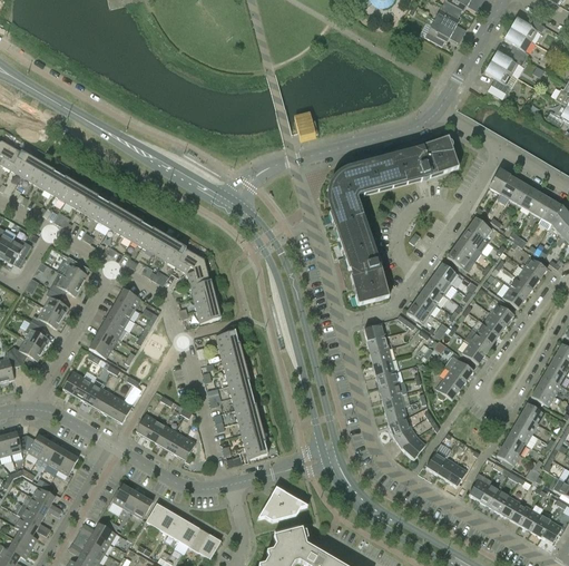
[(468,5),(470,0),(444,0),(443,3),(460,12),(466,3),(468,5)]
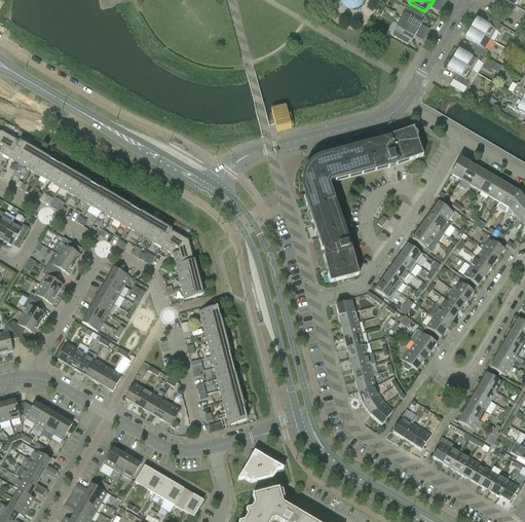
[(409,3),(401,17),(419,27),(422,22),(420,20),(424,11),(409,3)]
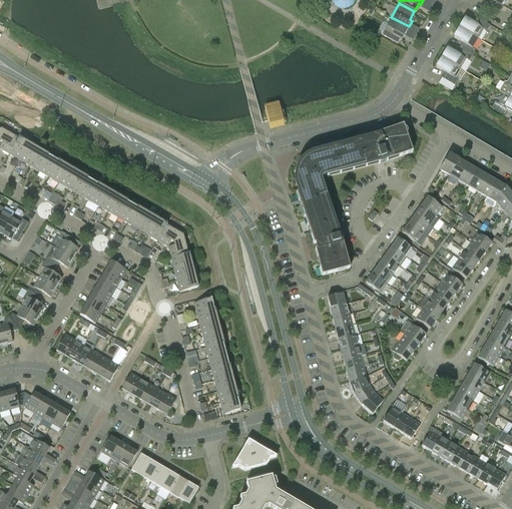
[(460,24),(479,35),(484,25),(487,27),(491,22),(478,14),(475,20),(466,14),(460,24)]
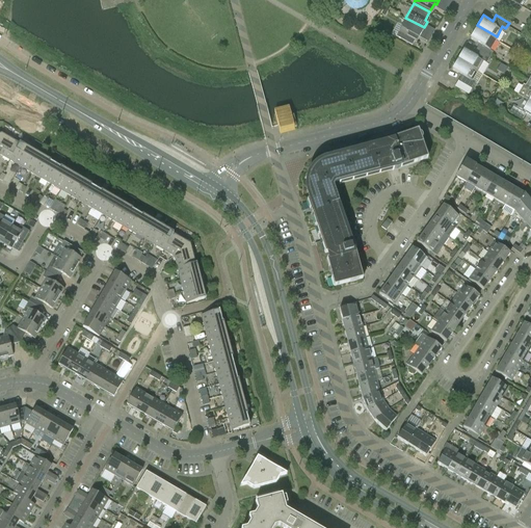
[(420,33),(424,27),(405,18),(397,32),(413,42),(418,32),(420,33)]
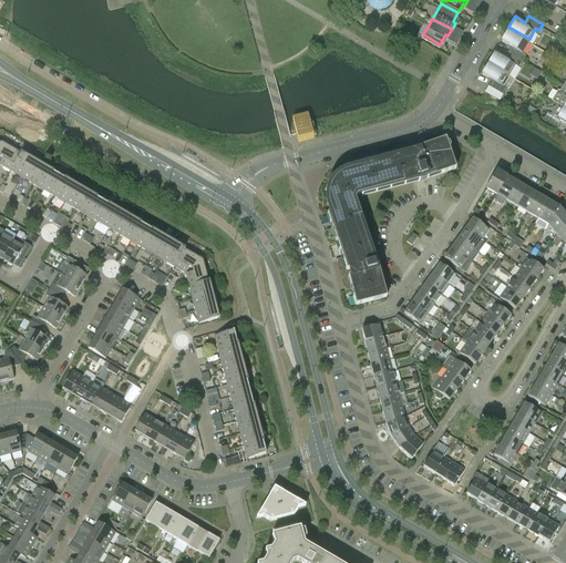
[(523,49),(530,39),(508,27),(502,37),(512,43),(508,49),(523,58),(526,51),(523,49)]
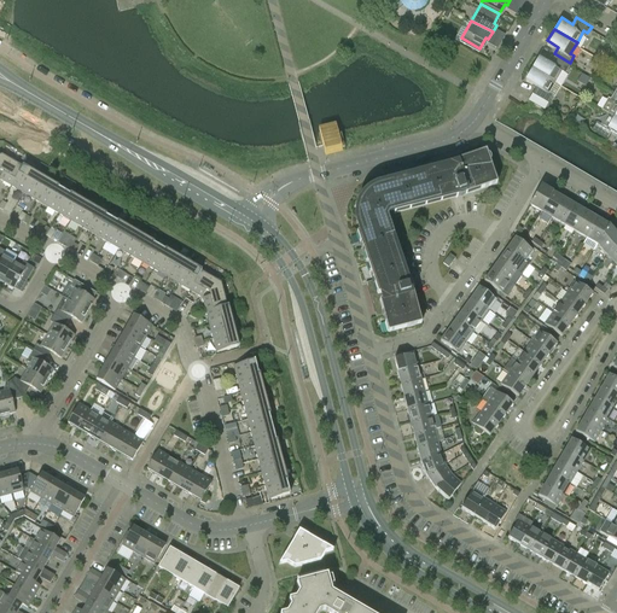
[(566,69),(570,63),(554,53),(551,60),(540,53),(533,65),(556,79),(563,66),(566,69)]
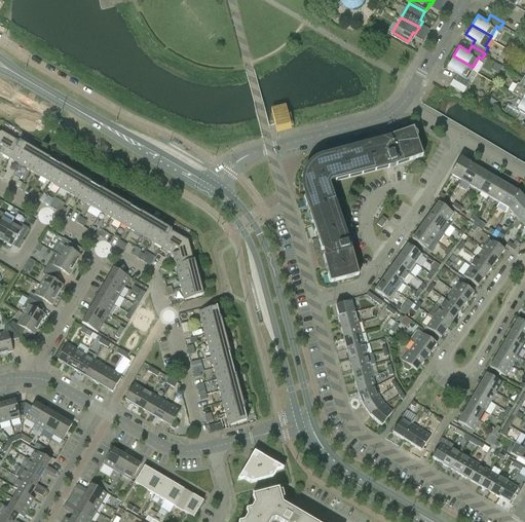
[(473,67),(453,56),(448,66),(457,71),(454,76),(466,84),(471,78),(466,77),(473,67)]
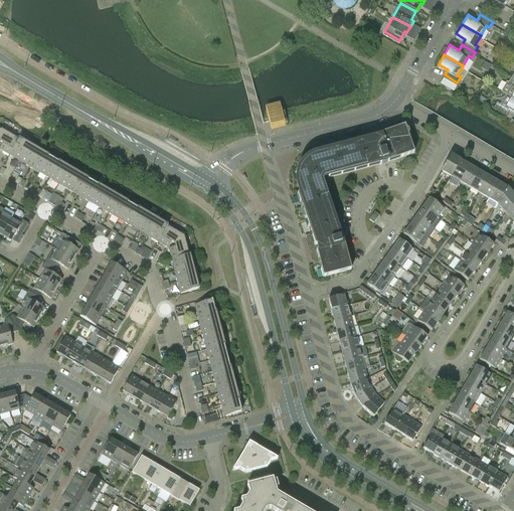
[(502,89),(507,92),(513,95),(513,74),(512,74),(509,79),(507,78),(502,89)]
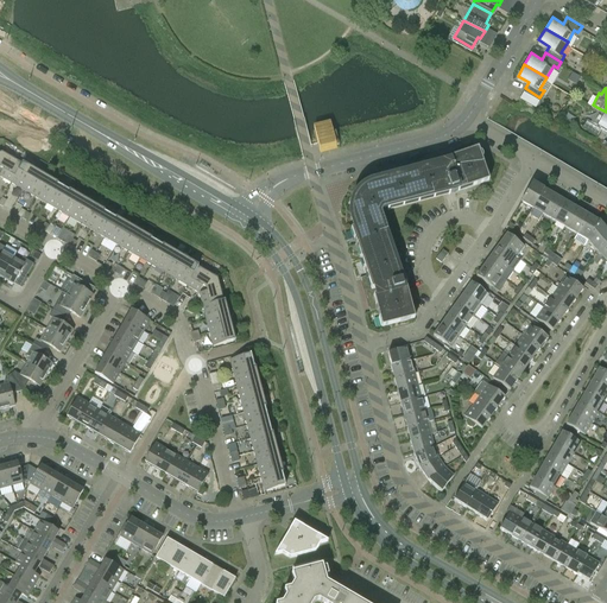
[(606,112),(599,108),(593,119),(588,115),(583,124),(599,133),(604,126),(606,127),(606,112)]
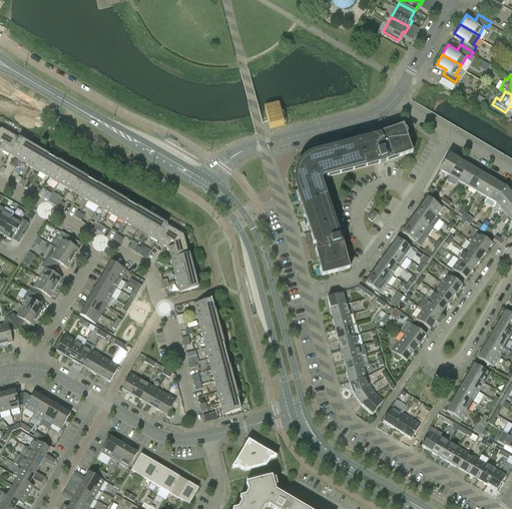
[(282,108),(281,103),(265,107),(268,117),(270,117),(271,123),(287,118),(284,107),(282,108)]
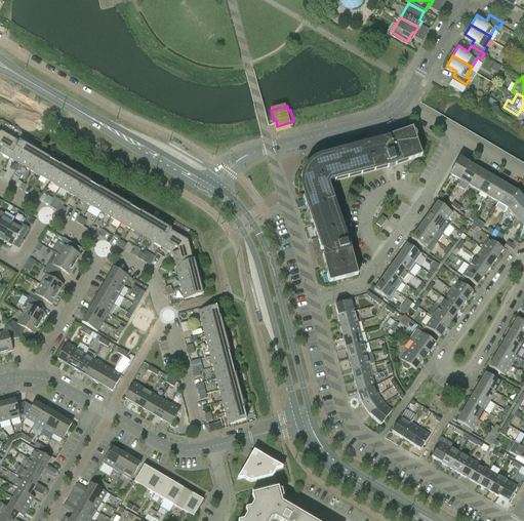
[(307,193),(304,194),(317,235),(312,237),(315,247),(317,247),(319,255),(318,255),(320,267),(326,265),(330,279),(359,272),(352,244),(349,245),(348,241),(327,181),(325,179),(327,175),(329,176),(391,161),(395,159),(396,162),(422,153),(413,125),(387,134),(388,136),(383,138),(381,135),(328,150),(329,153),(323,154),(321,155),(319,156),(317,157),(315,158),(314,159),(312,161),(310,162),(309,164),(308,166),(306,169),(305,172),(305,174),(304,176),(304,178),(304,182),(305,184),(305,186),(306,188),(307,193)]
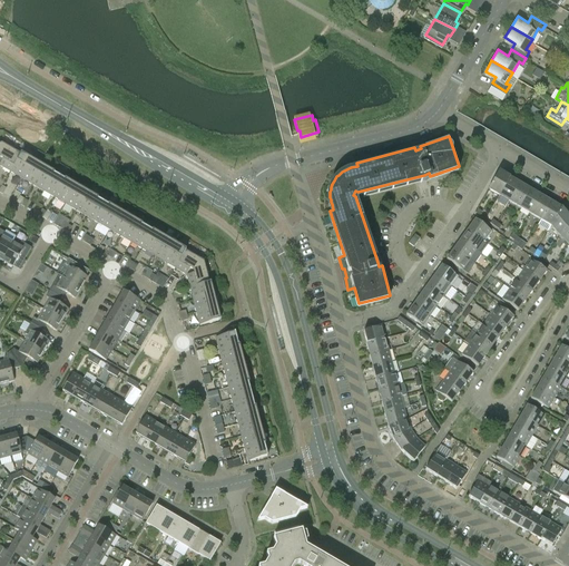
[(22,150),(2,139),(1,153),(5,155),(1,159),(1,162),(12,168),(22,150)]
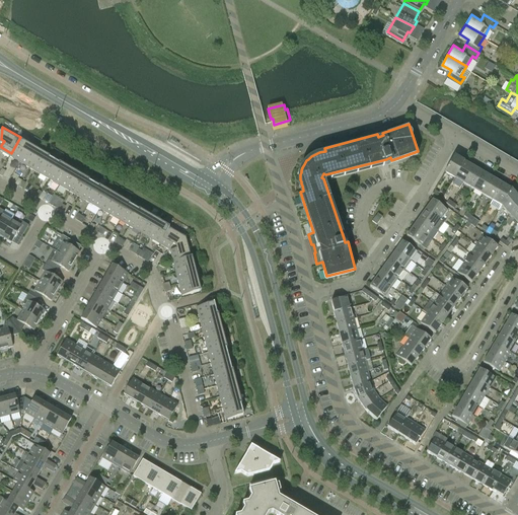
[(11,153),(21,159),(30,143),(20,137),(11,153)]
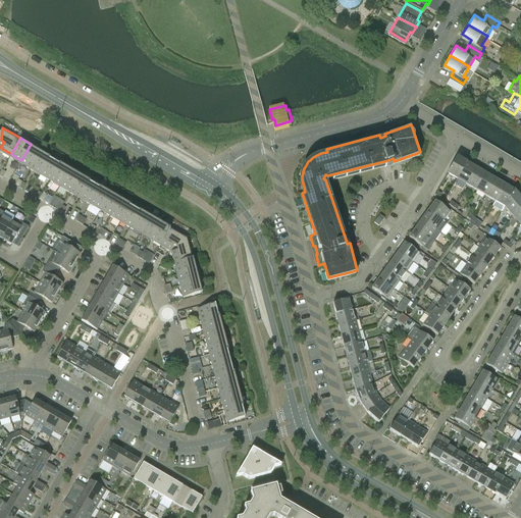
[(31,144),(21,160),(32,165),(41,150),(31,144)]
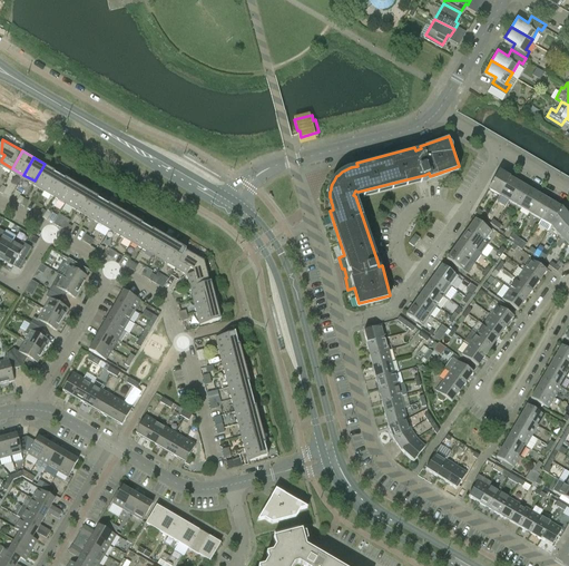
[(35,181),(45,187),(55,171),(45,164),(35,181)]
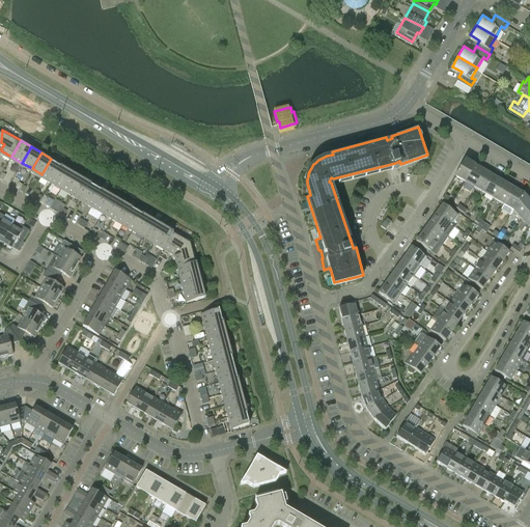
[(456,172),(466,178),(476,162),(466,156),(456,172)]
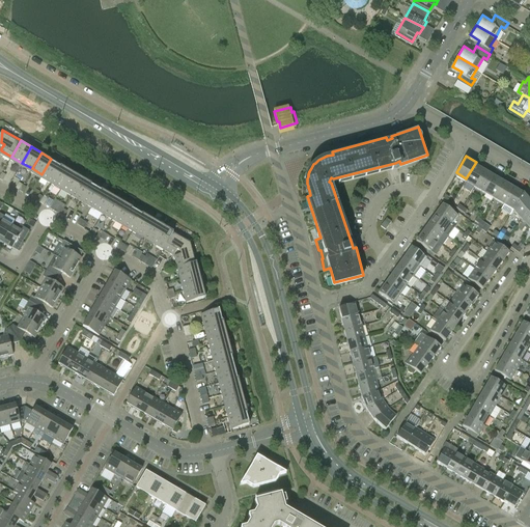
[(51,159),(42,174),(52,181),(61,164),(51,159)]
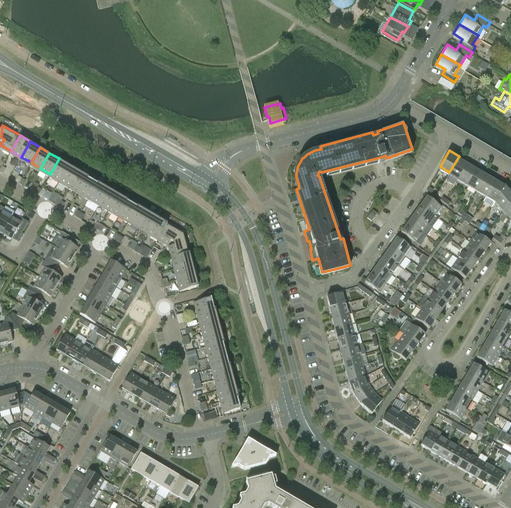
[(468,161),(459,156),(449,172),(458,177),(468,161)]
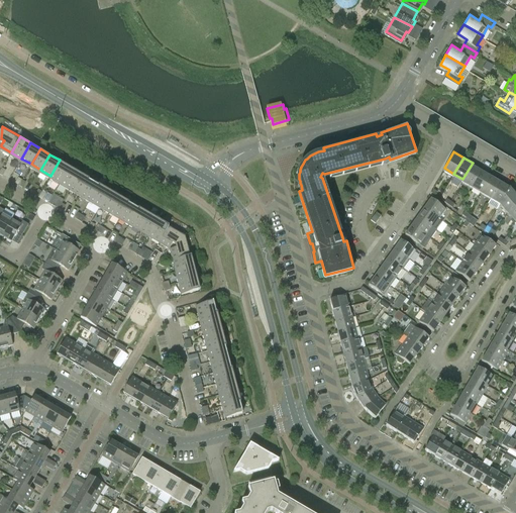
[(50,176),(61,181),(70,166),(60,160),(50,176)]
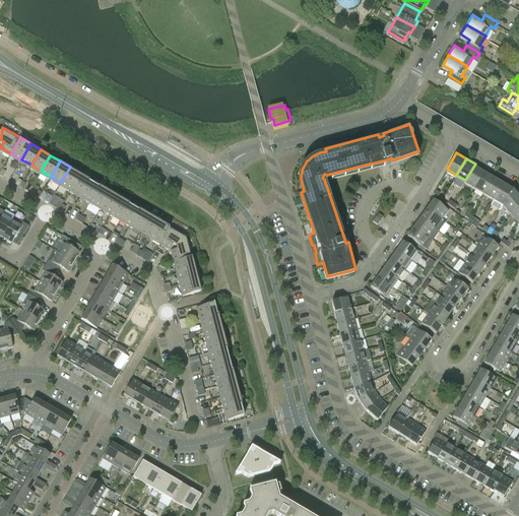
[(465,180),(475,186),(484,169),(475,164),(465,180)]
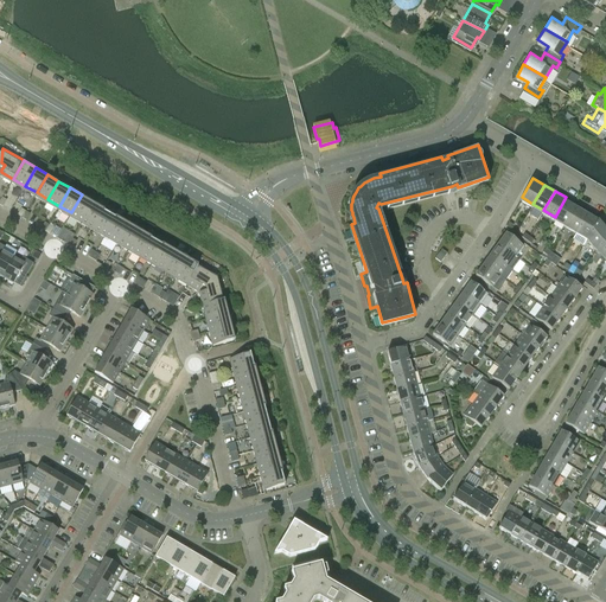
[(82,194),(71,212),(83,219),(94,202),(82,194)]
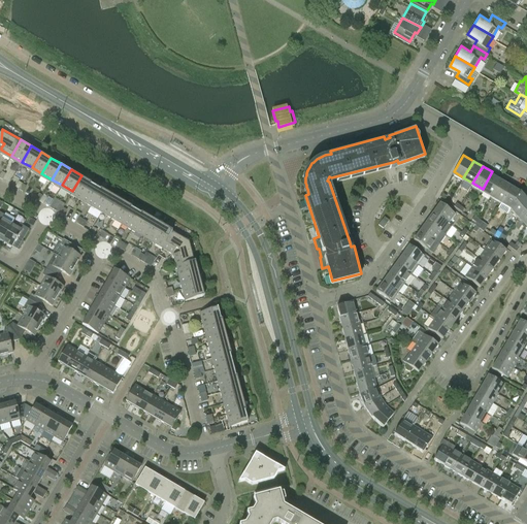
[(502,177),(492,171),(483,189),(492,194),(502,177)]
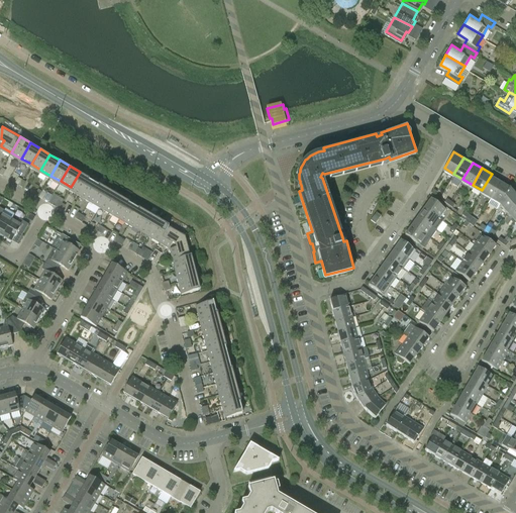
[(71,187),(80,193),(89,177),(80,172),(71,187)]
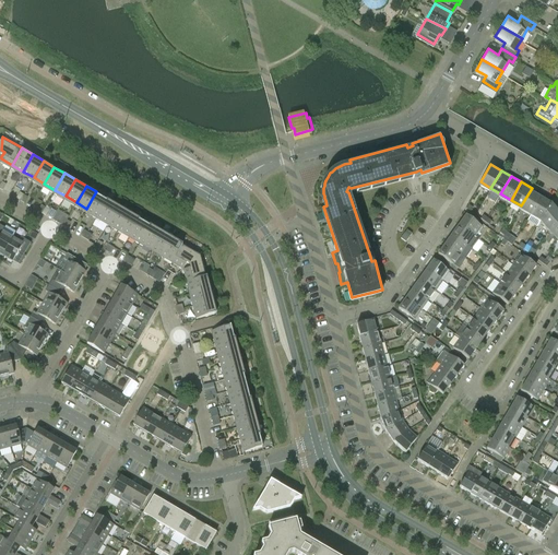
[(521,205),(531,212),(542,193),(532,188),(521,205)]
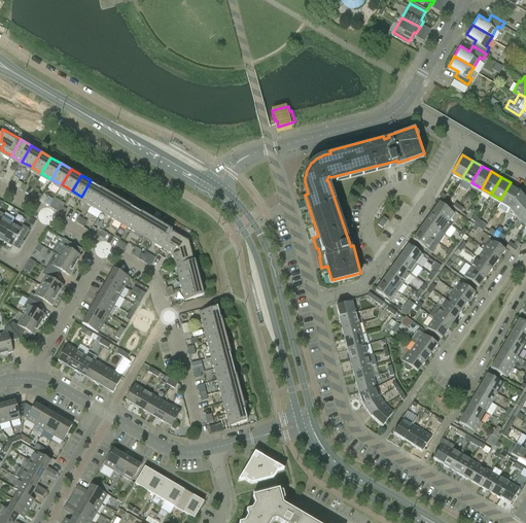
[(91,180),(81,197),(92,203),(101,186),(91,180)]
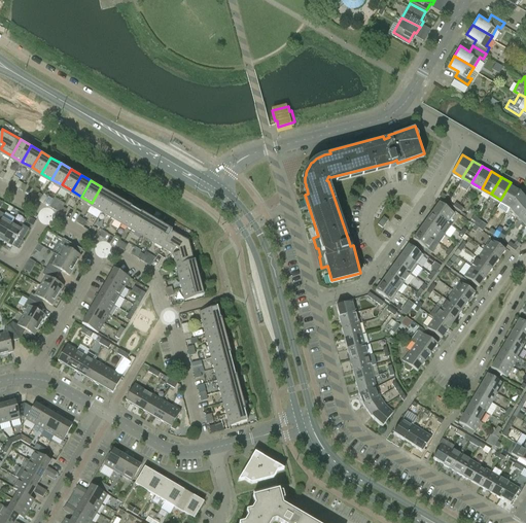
[(520,188),(511,182),(500,200),(511,205),(520,188)]
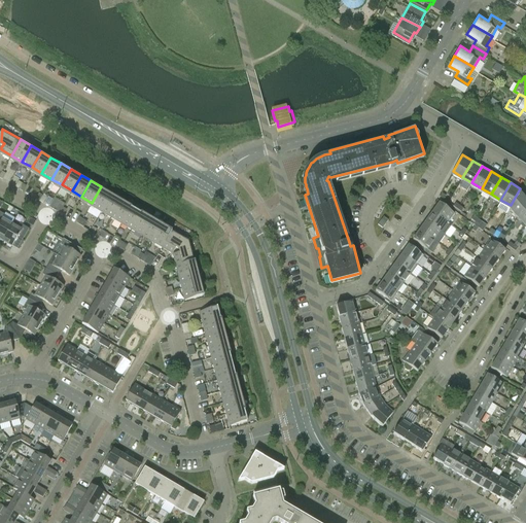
[(92,203),(102,208),(111,193),(101,186),(92,203)]
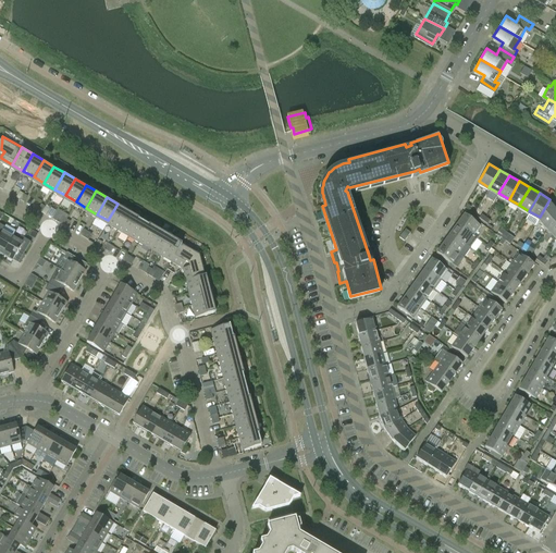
[(555,206),(550,199),(540,217),(547,226),(555,211),(555,206)]
